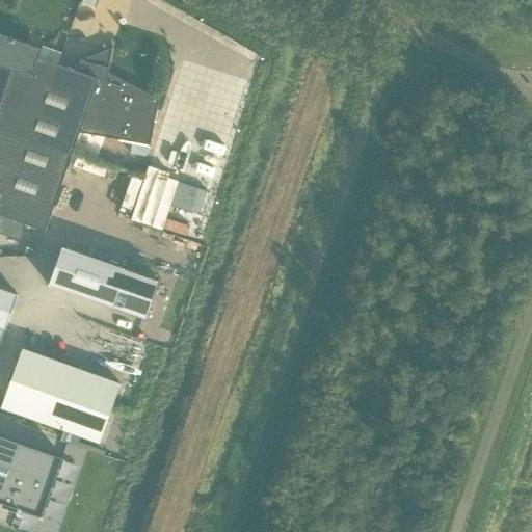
[(73,0),(57,0),(56,5),(69,11),(73,0)]
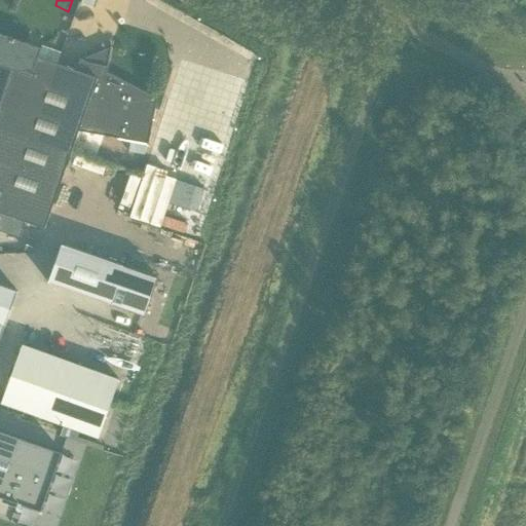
[(0,65),(11,69),(0,100),(0,127),(71,152),(79,130),(149,143),(157,98),(107,72),(108,66),(87,62),(81,59),(75,70),(38,57),(41,47),(0,33),(0,65)]
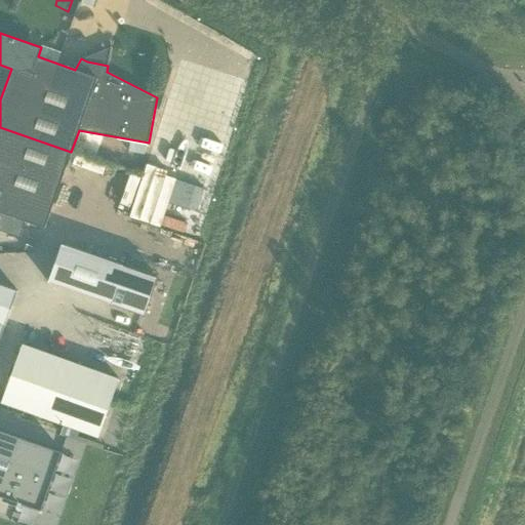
[(71,152),(0,127),(0,211),(44,227),(71,152)]
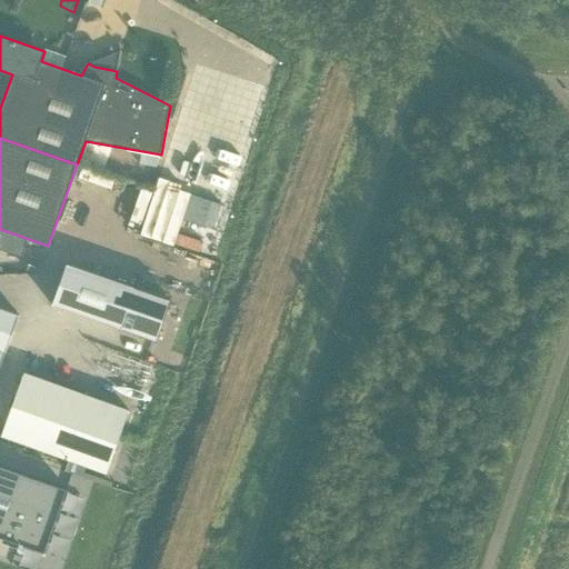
[(155,340),(169,299),(67,263),(52,305),(155,340)]
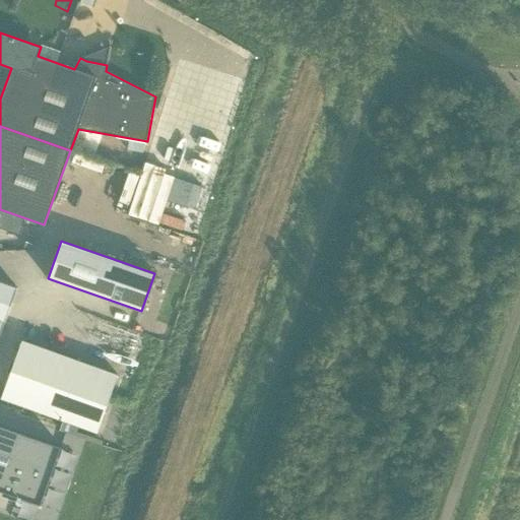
[(0,333),(17,287),(0,280),(0,333)]
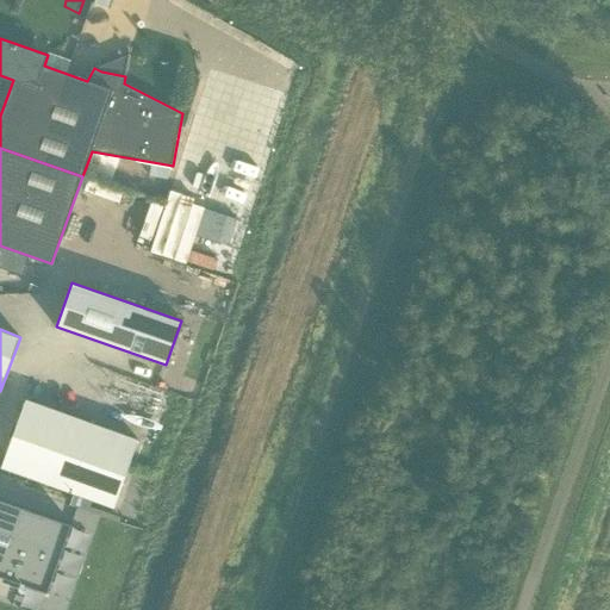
[(141,440),(27,400),(5,468),(113,506),(117,508),(141,440)]
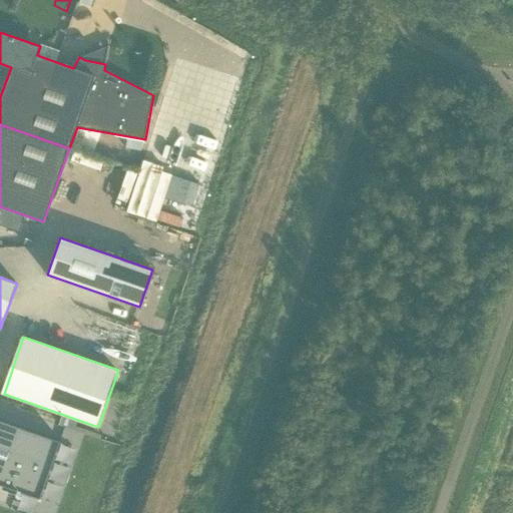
[(0,419),(0,484),(40,498),(60,441),(0,419)]
